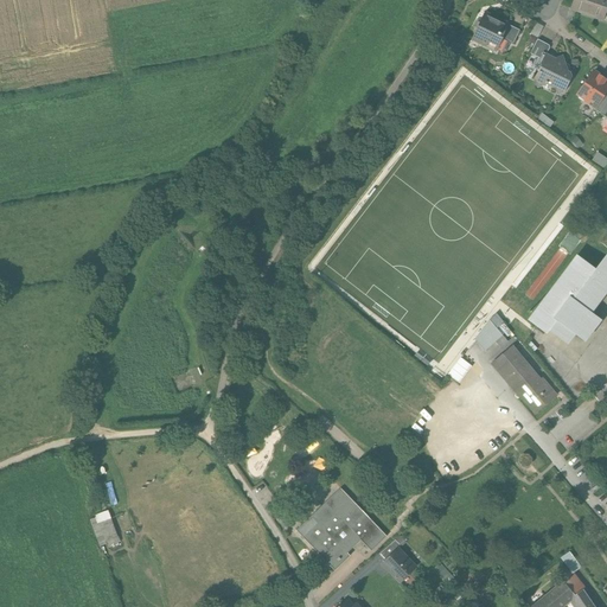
[(606,0),(577,0),(574,11),(600,19),(606,0)]
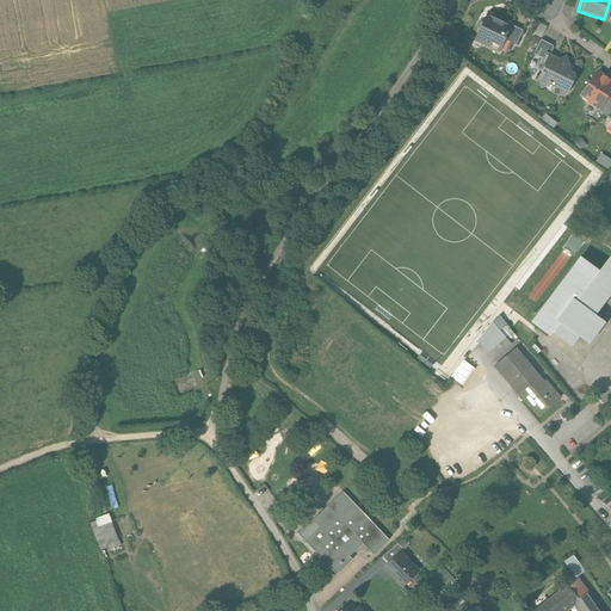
[(475,39),(499,51),(506,38),(512,26),(513,25),(488,13),(475,39)]
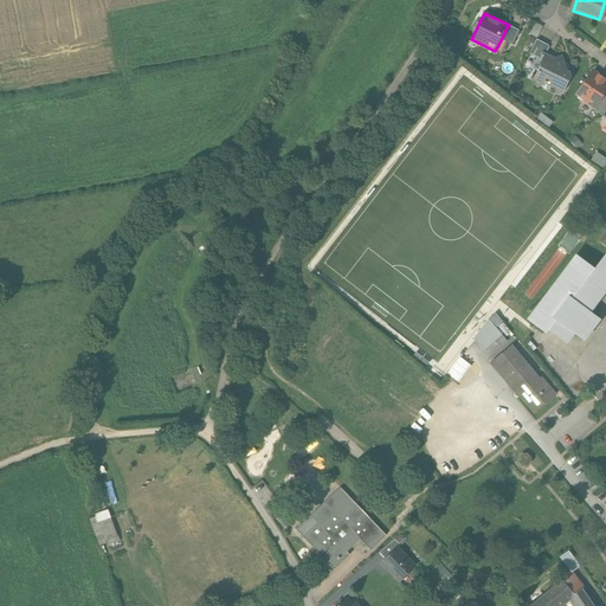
[(508,26),(502,38),(514,44),(520,32),(508,26)]
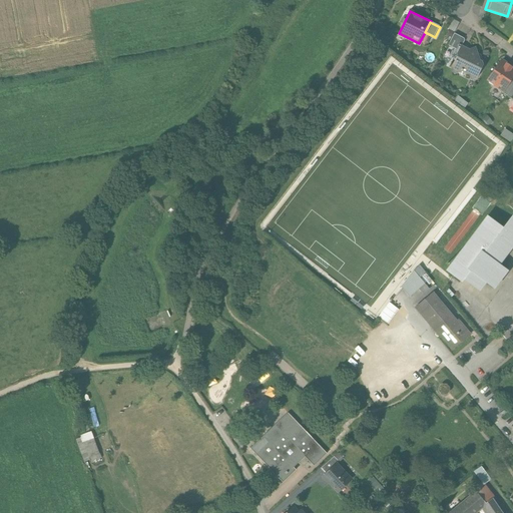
[(470,77),(474,79),(477,78),(483,65),(482,62),(476,59),(476,57),(478,53),(476,51),(472,49),(469,50),(461,46),(464,40),(464,38),(454,33),(448,45),(456,49),(455,51),(457,57),(452,68),(453,70),(458,73),(461,72),(461,71),(470,75),(470,77)]
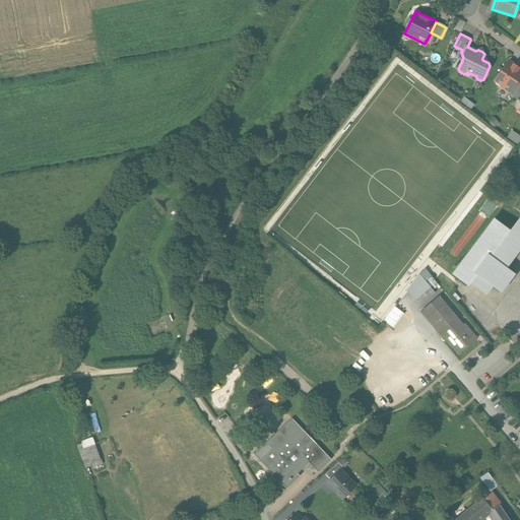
[(509,91),(510,92),(519,78),(519,76),(519,69),(508,62),(498,78),(499,78),(496,82),(496,83),(496,85),(500,88),(501,86),(509,91)]
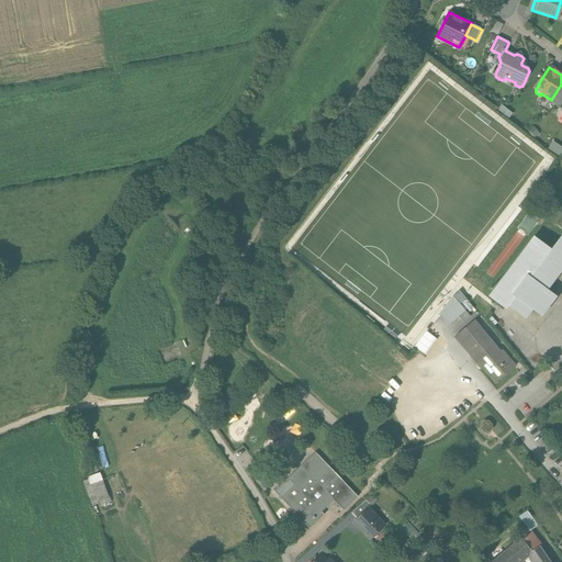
[(561,94),(561,86),(561,85),(551,100),(550,99),(549,101),(555,105),(561,94)]
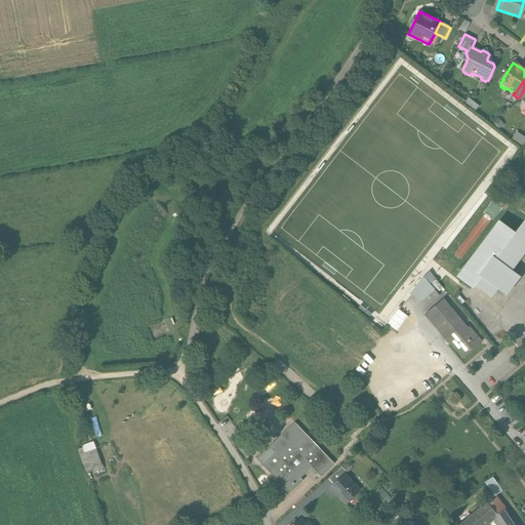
[(510,271),(524,249),(524,221),(514,238),(497,226),(458,277),(472,287),(476,281),(482,286),(480,289),(490,296),(496,288),(506,294),(518,277),(510,271)]
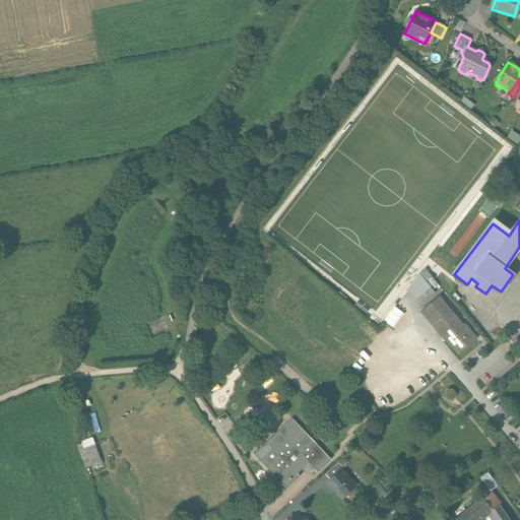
[(431,288),(433,291),(439,286),(425,270),(419,274),(431,288)]
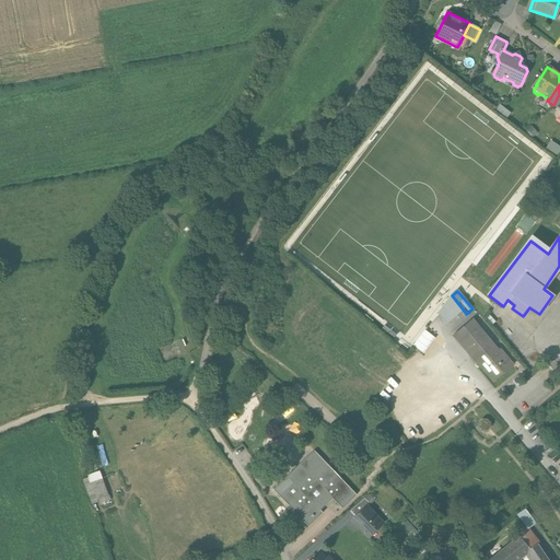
[(438,314),(447,324),(455,317),(464,311),(452,295),(438,314)]
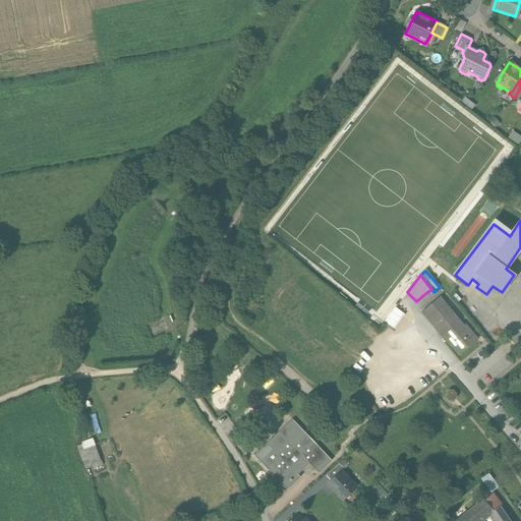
[(431,304),(439,298),(433,292),(431,289),(423,295),(431,304)]
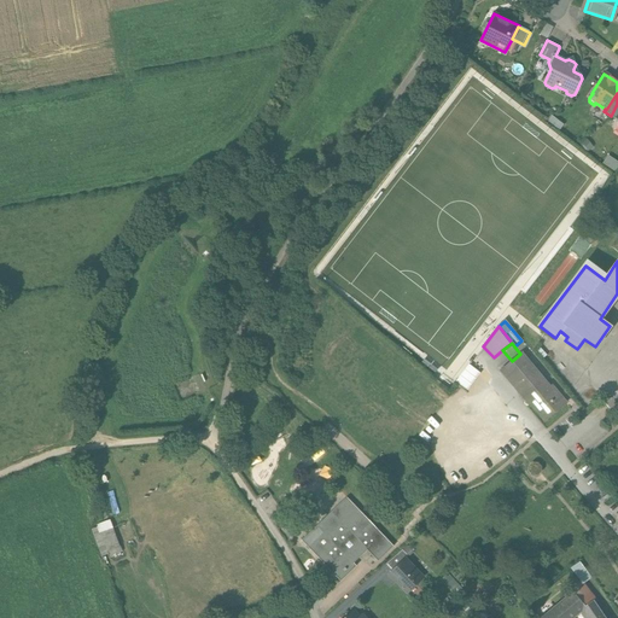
[(526,350),(522,355),(528,362),(532,359),(526,350)]
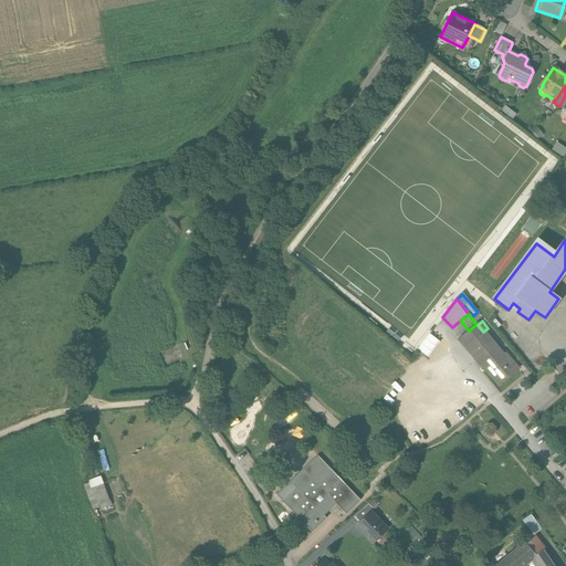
[(486,369),(500,385),(519,370),(504,354),(503,355),(483,332),(478,325),(477,324),(469,331),(459,339),(485,370),(486,369)]
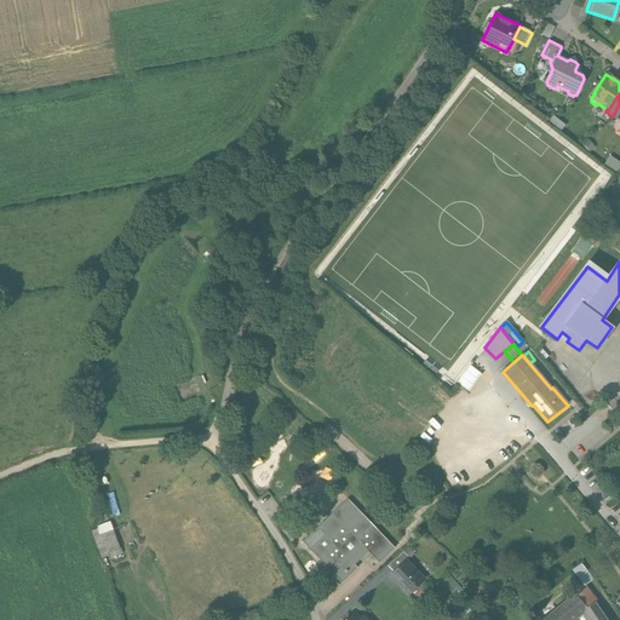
[(348,499),(303,543),(342,584),(357,568),(354,564),(367,551),(379,563),(395,549),(348,499)]
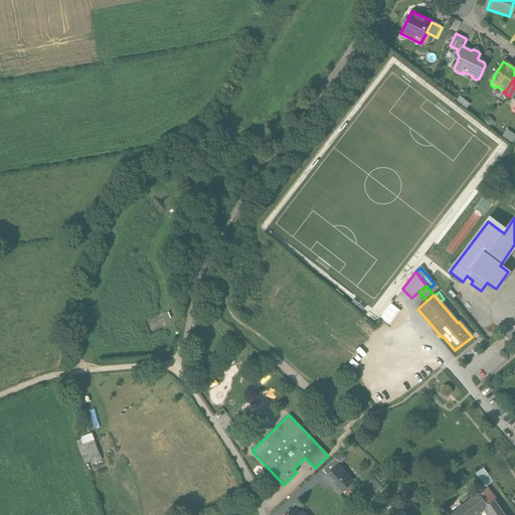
[(92,436),(75,442),(84,467),(101,462),(92,436)]
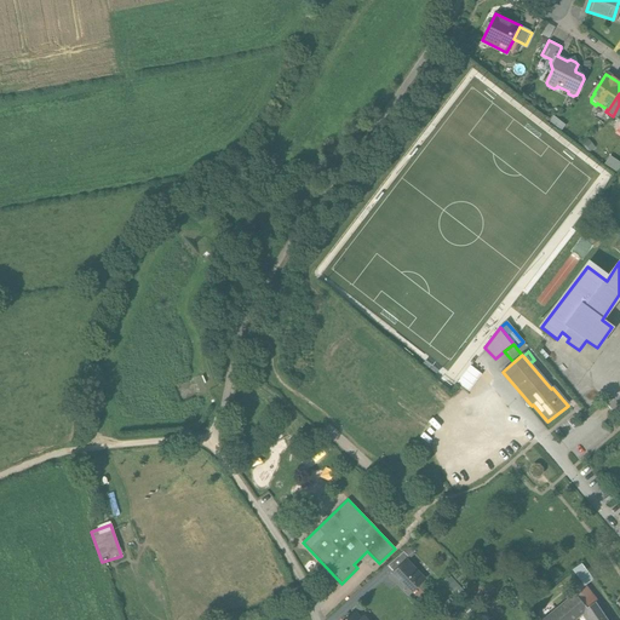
[(388,567),(394,573),(407,561),(409,558),(403,552),(388,567)]
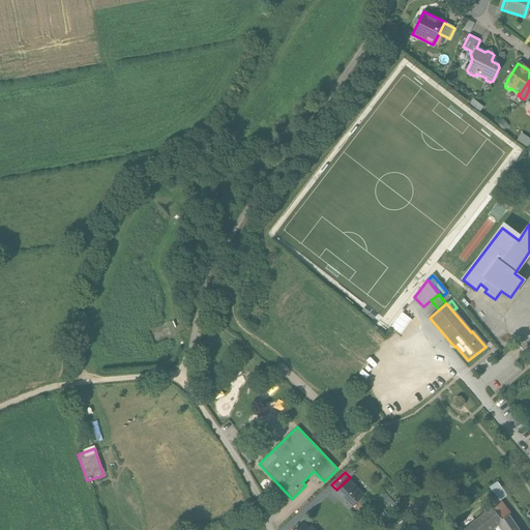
[(333,493),(349,509),(363,495),(348,479),(336,490),(333,493)]
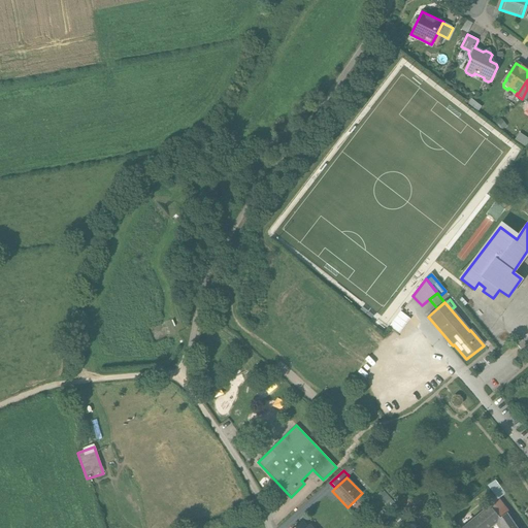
[(384,492),(377,498),(387,507),(393,501),(384,492)]
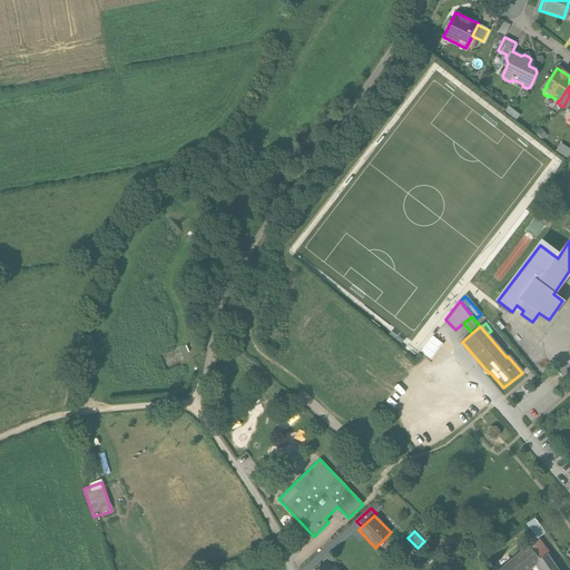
[(540,559),(547,553),(537,539),(529,546),(540,559)]
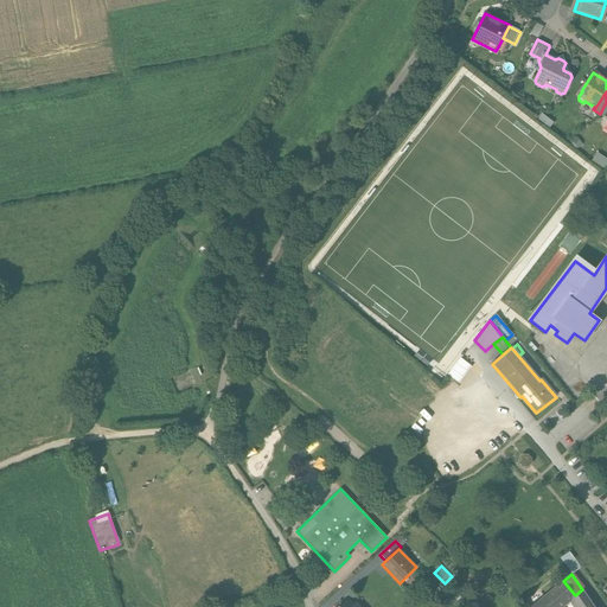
[(560,606),(566,604),(572,598),(575,602),(577,606),(594,606),(582,589),(575,595),(563,581),(531,606),(560,606)]
